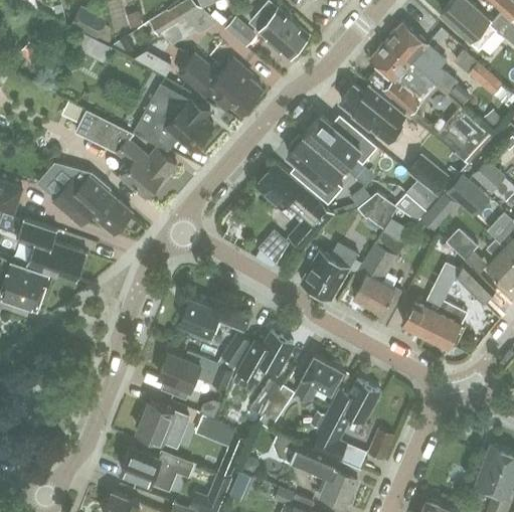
[(200,8),(191,0),(184,0),(150,22),(157,34),(200,8)]
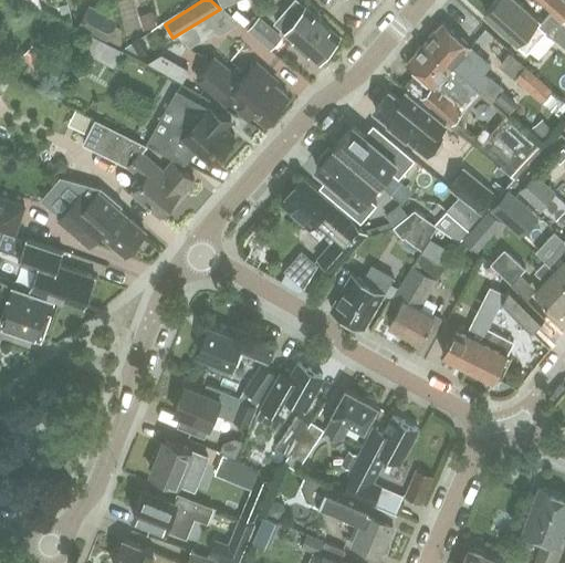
[(516,42),(536,19),(514,0),(493,0),(483,12),(516,42)]
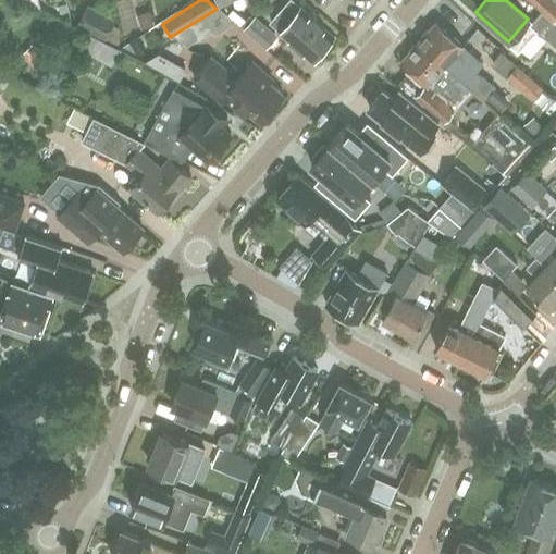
[(524,0),(541,14),(553,25),(555,21),(555,3),(552,0),(524,0)]
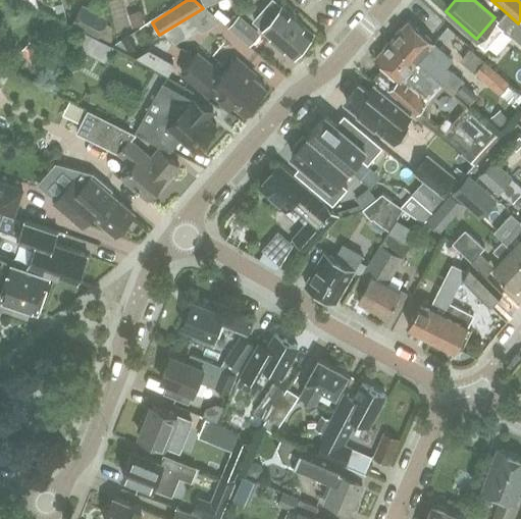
[(267,2),(251,20),(260,29),(292,56),(312,33),(293,15),(280,5),(276,10),(267,2)]
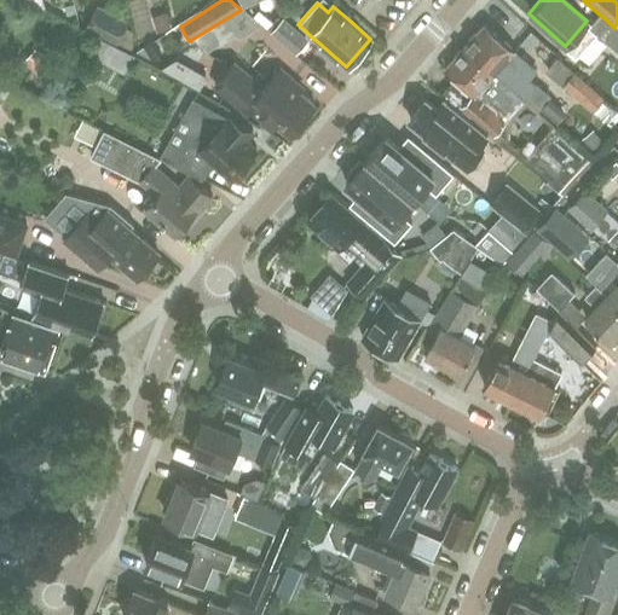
[(127,23),(97,7),(87,27),(116,42),(127,23)]
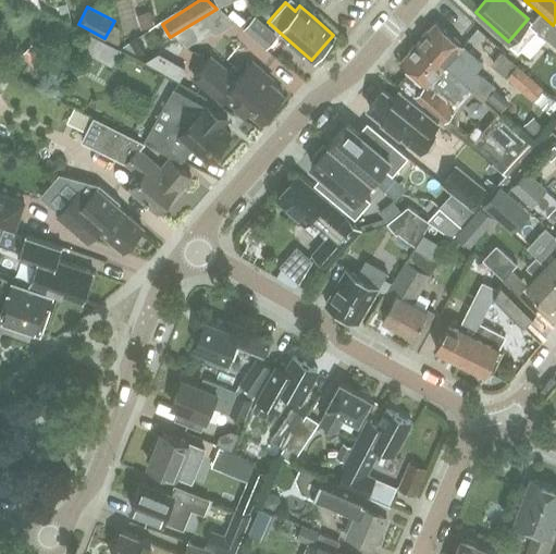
[(529,27),(555,50),(555,27),(553,25),(541,14),(529,27)]
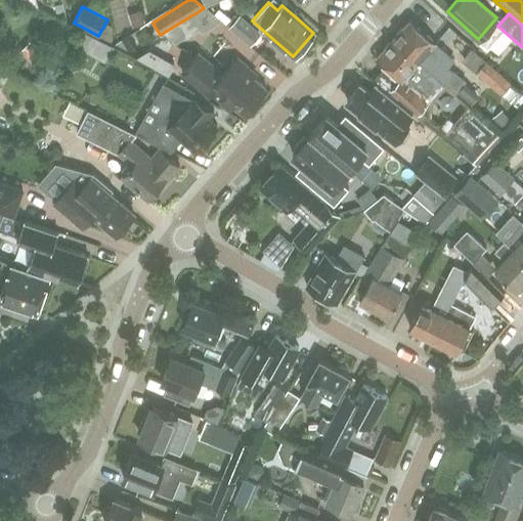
[(237,20),(229,30),(231,31),(246,44),(254,35),(237,20)]
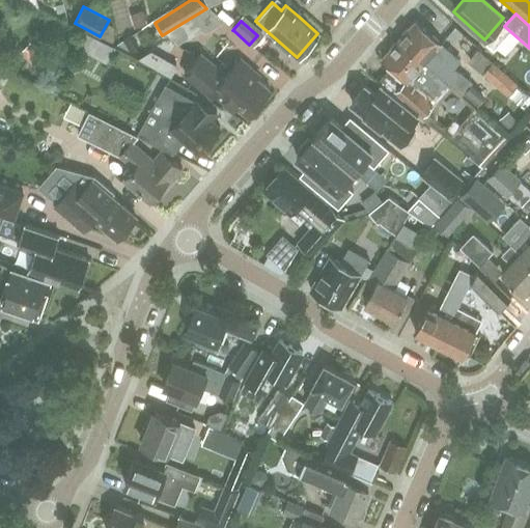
[(398,39),(423,62),(436,73),(451,55),(414,22),(398,39)]
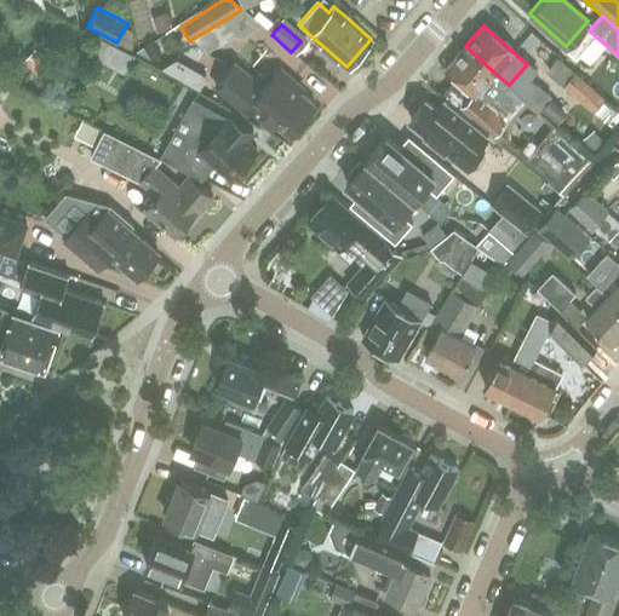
[(160,49),(168,69),(188,62),(179,41),(160,49)]
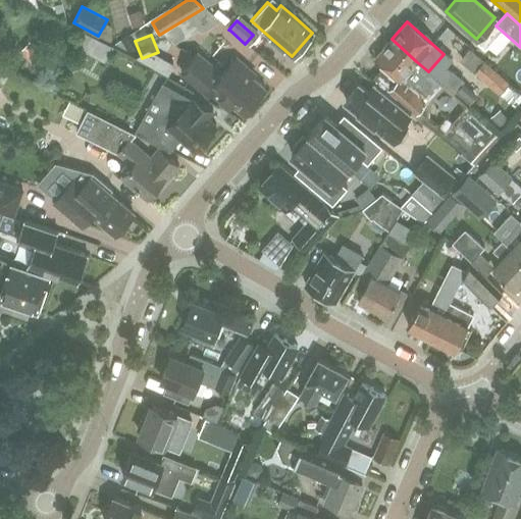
[(428,71),(416,61),(392,39),(375,57),(400,80),(388,93),(414,115),(426,102),(426,103),(428,104),(444,86),(443,85),(431,74),(428,71)]
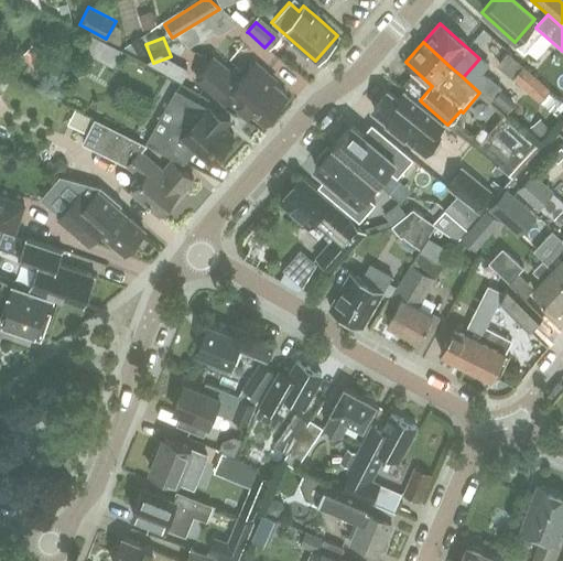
[(505,62),(499,68),(511,81),(540,105),(550,94),(521,69),(506,55),(502,60),(505,62)]
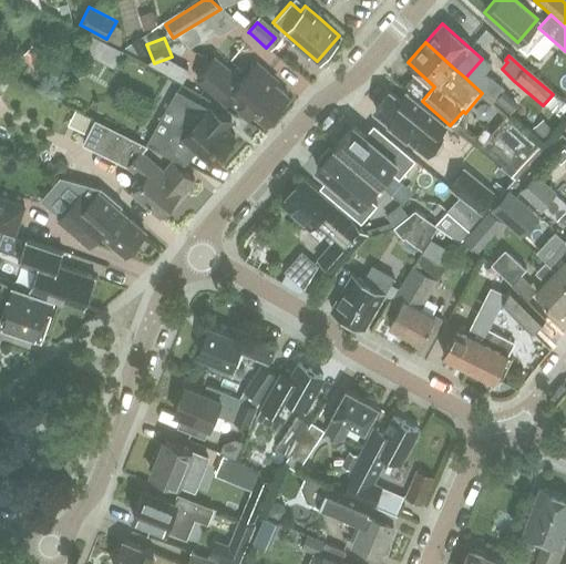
[(240,82),(214,58),(195,79),(219,100),(223,95),(248,118),(254,112),(265,123),(287,98),(265,78),(268,74),(256,64),(240,82)]
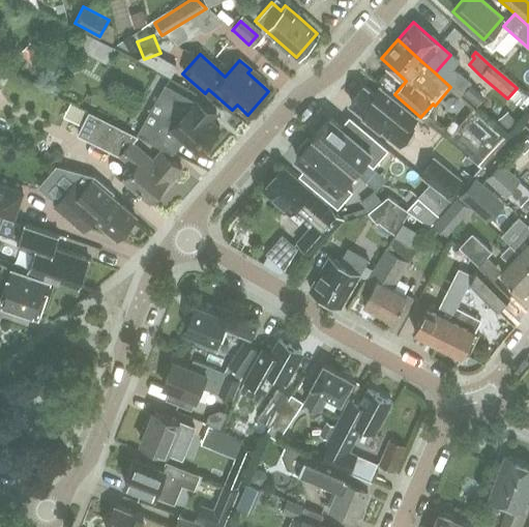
[(160,60),(154,69),(167,77),(172,67),(160,60)]
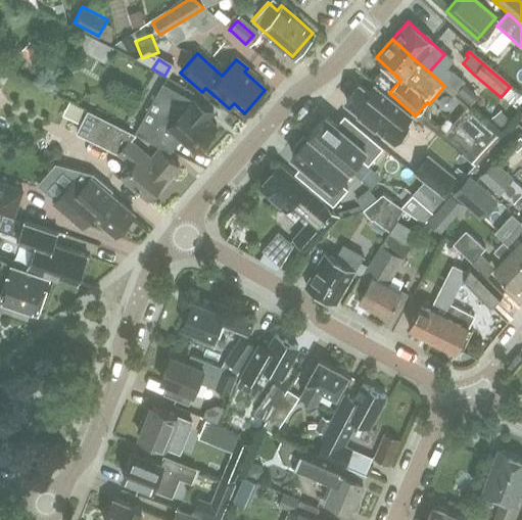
[(452,75),(443,85),(444,86),(456,95),(464,86),(453,75),(452,75)]
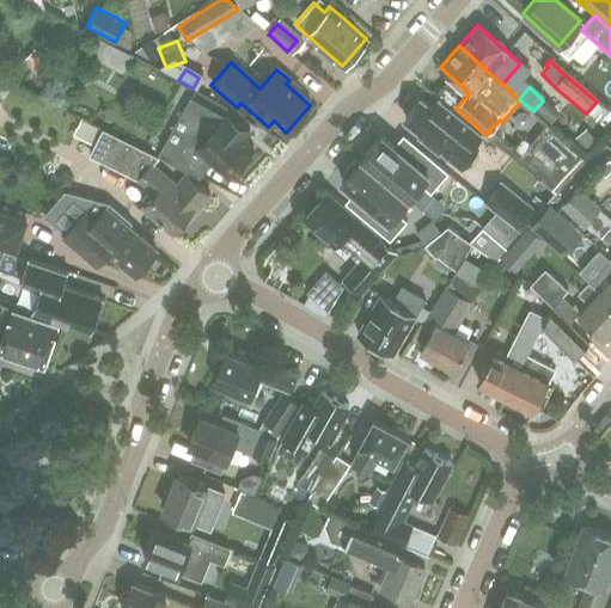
[(249,133),(226,118),(226,120),(191,99),(158,157),(199,178),(212,164),(226,177),(252,149),(242,139),(248,133),(249,134),(249,133)]
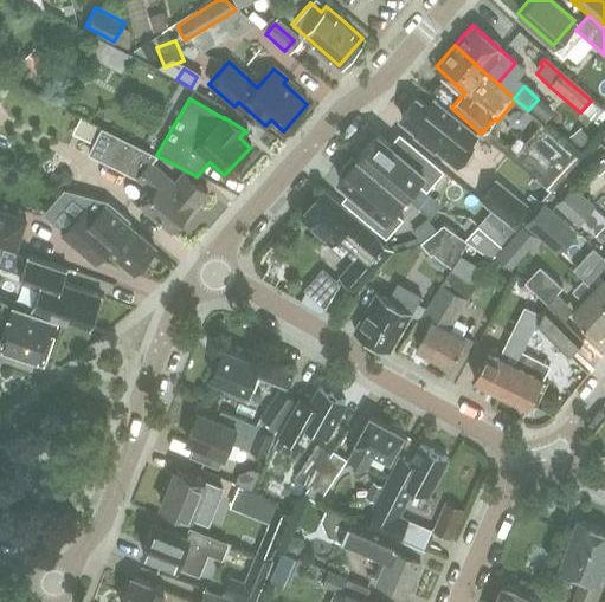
[(456,163),(458,160),(462,162),(467,162),(472,154),(471,150),(469,148),(471,143),(469,142),(476,133),(435,98),(427,108),(417,99),(400,118),(456,163)]
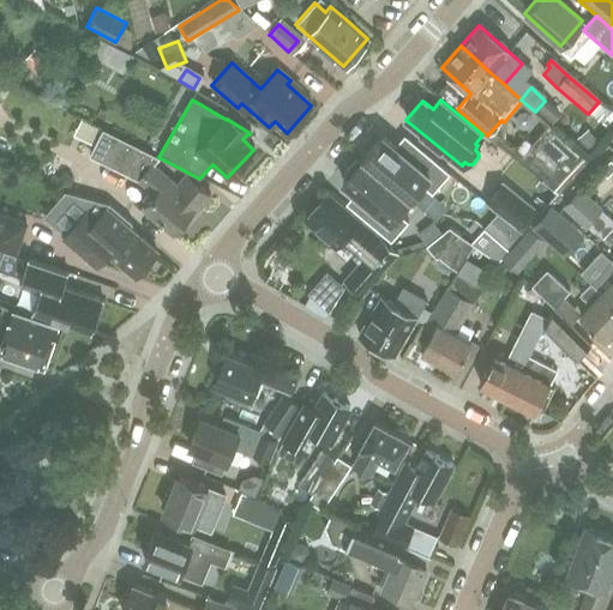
[(502,121),(502,120),(487,136),(559,193),(560,193),(589,163),(547,125),(528,146),(521,155),(503,142),(504,122),(502,121)]
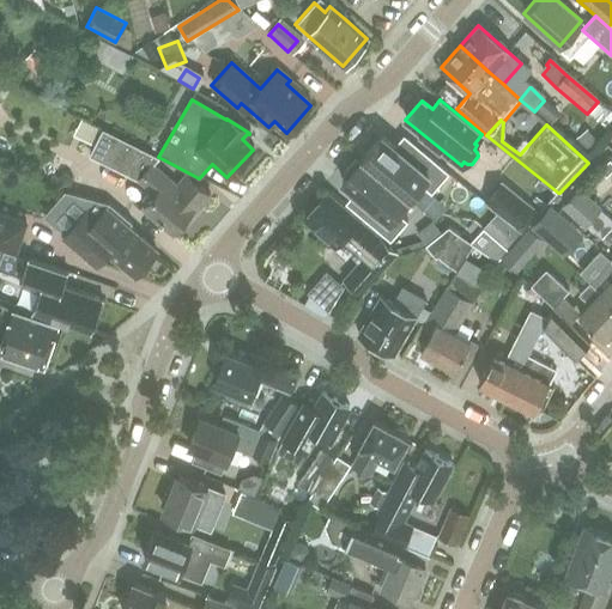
[(358,156),(408,198),(419,183),(428,190),(444,170),(419,148),(410,159),(380,135),(380,134),(377,133),(375,135),(376,135),(359,156),(358,154),(358,156)]
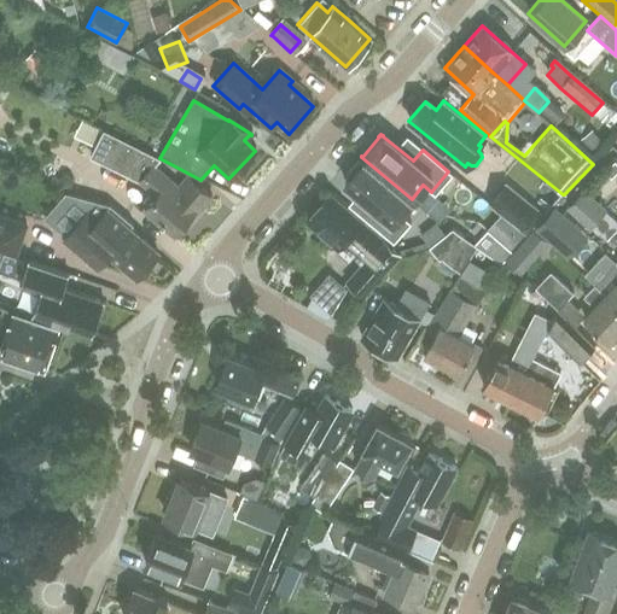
[(592,135),(581,144),(591,155),(601,146),(592,135)]
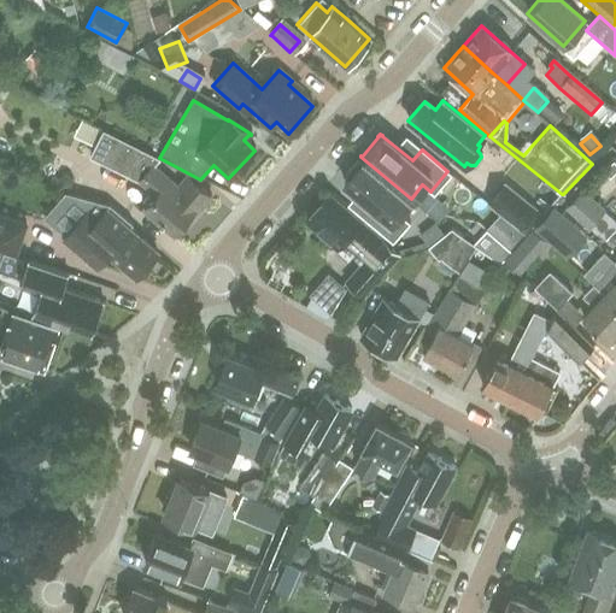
[(199,208),(210,198),(187,176),(177,186),(153,164),(158,158),(127,141),(115,163),(130,171),(156,195),(144,207),(172,234),(197,207),(199,208)]
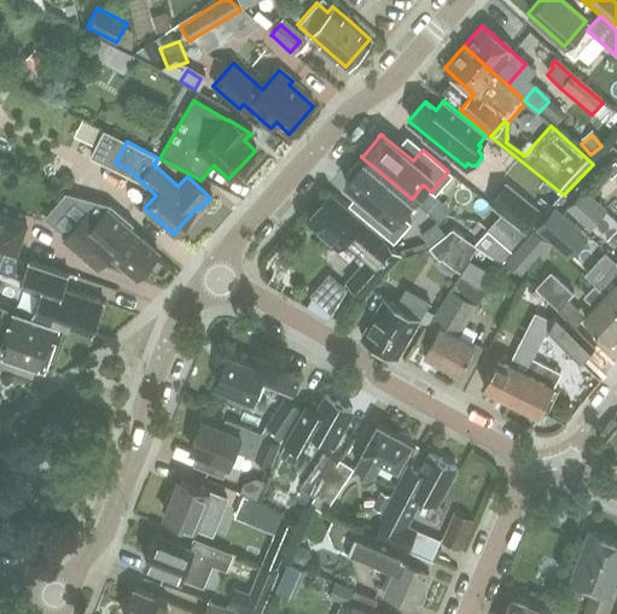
[(400,214),(412,199),(361,157),(360,158),(360,159),(358,162),(354,159),(342,174),(345,176),(343,180),(343,179),(341,181),(343,183),(373,208),(365,220),(390,241),(407,221),(400,214)]
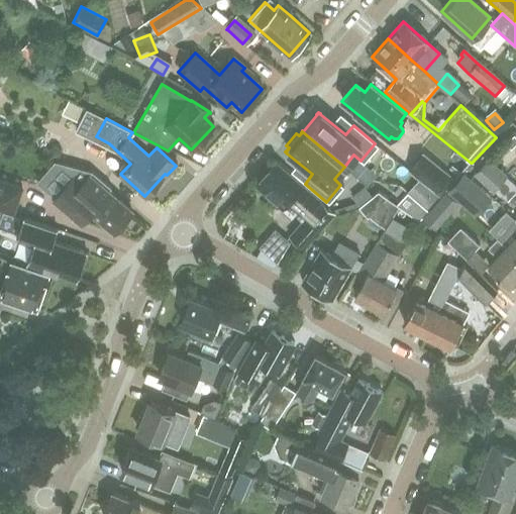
[(515,138),(514,136),(505,145),(510,151),(515,145),(515,138)]
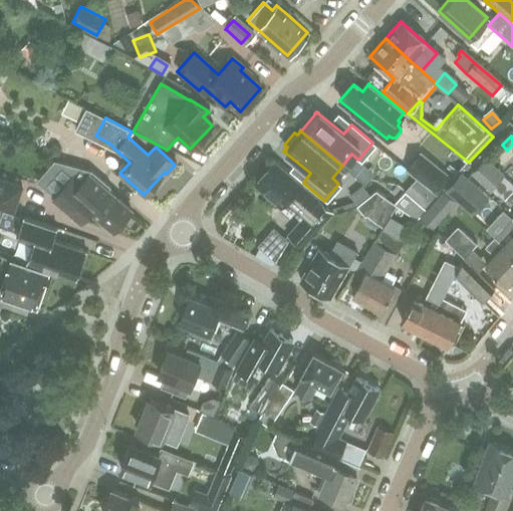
[(408,170),(432,191),(438,196),(451,180),(421,155),(408,170)]
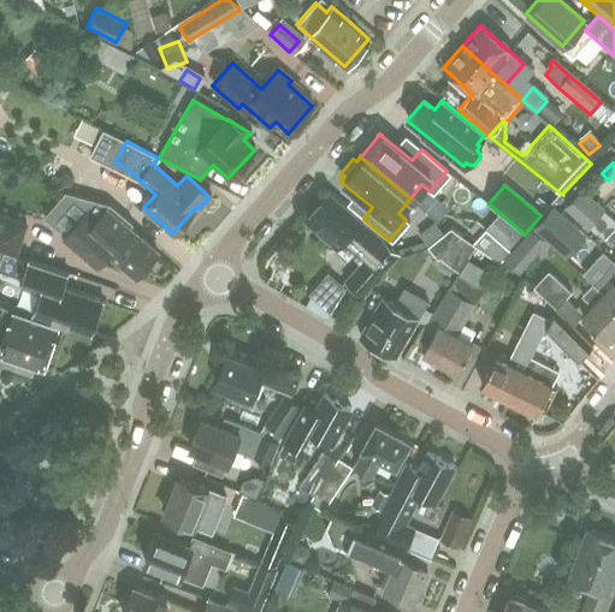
[(567,206),(587,226),(602,211),(581,191),(567,206)]
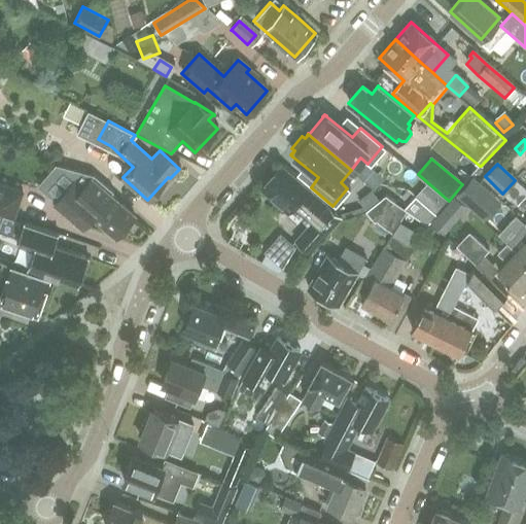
[(342,219),(322,202),(282,166),(260,189),(288,214),(292,210),(310,224),(295,241),(309,254),(342,219)]
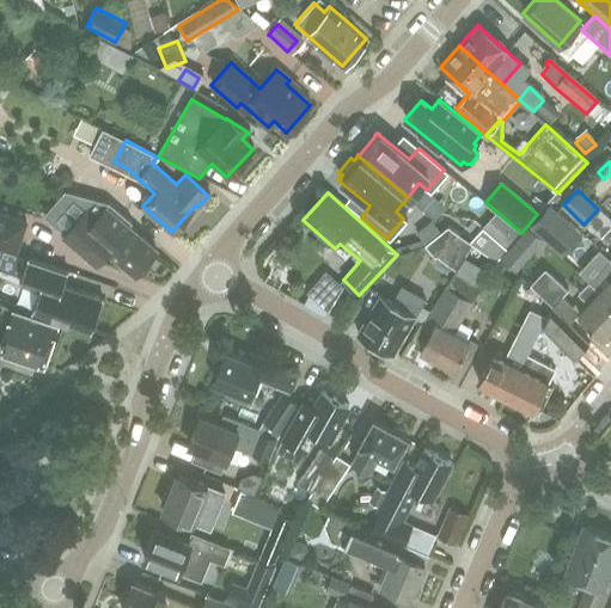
[(134,276),(156,253),(128,228),(132,225),(110,204),(98,216),(89,208),(63,234),(96,264),(107,251),(134,276)]
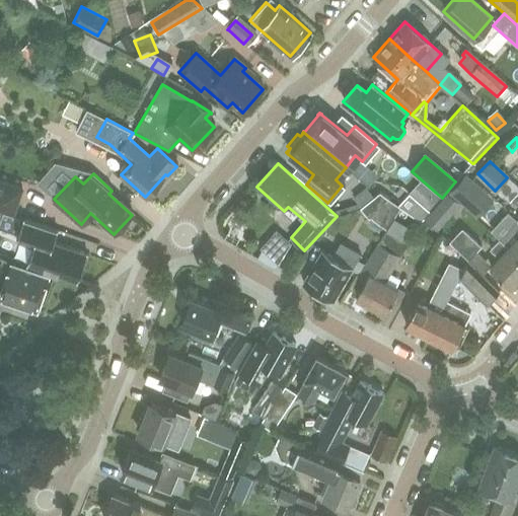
[(461,179),(449,193),(466,210),(475,218),(489,204),(492,201),(465,175),(461,179)]
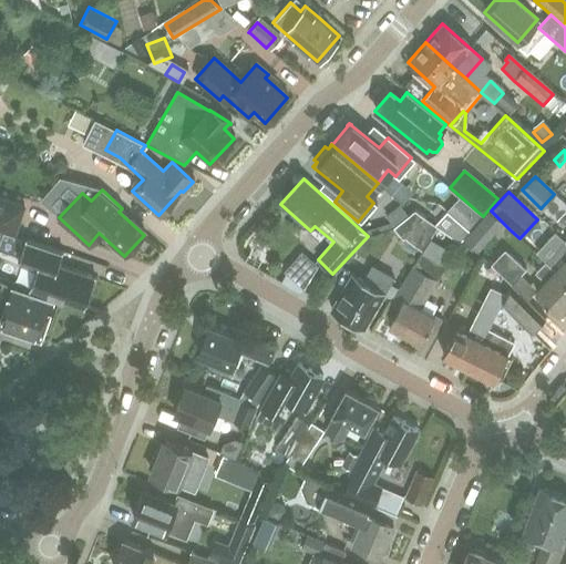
[(23,206),(0,197),(0,228),(14,234),(23,206)]
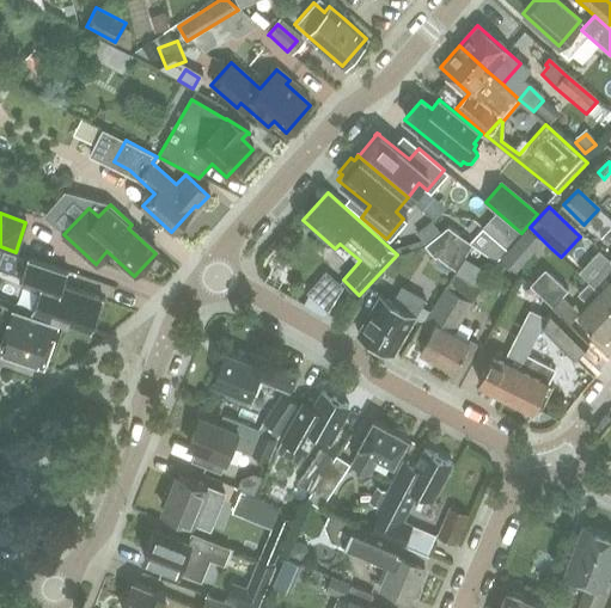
[(474,221),(459,237),(471,244),(496,262),(506,251),(474,221)]
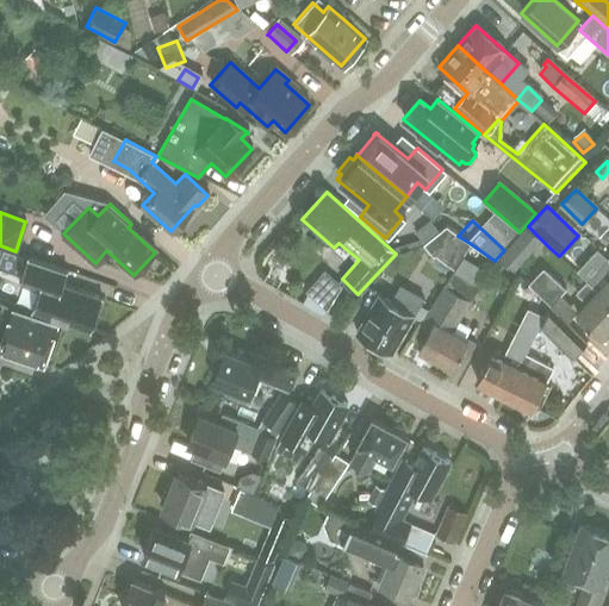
[(454,267),(470,243),(458,236),(446,226),(442,230),(432,238),(429,241),(436,249),(433,252),(435,255),(437,254),(454,267)]
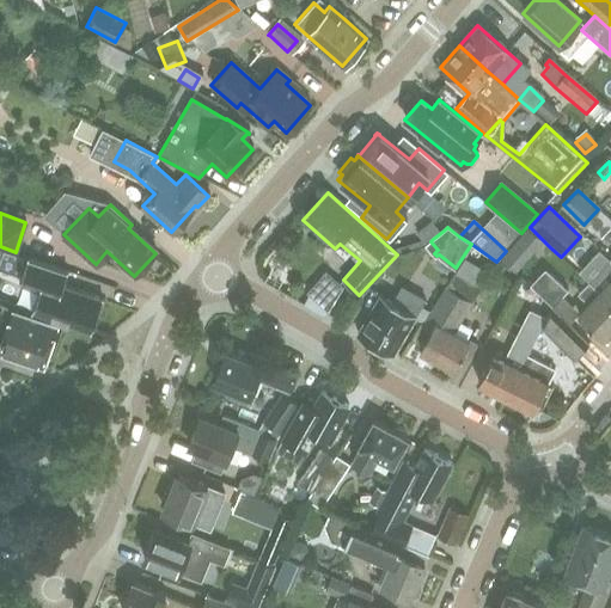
[(514,270),(524,259),(512,247),(501,259),(514,270)]
